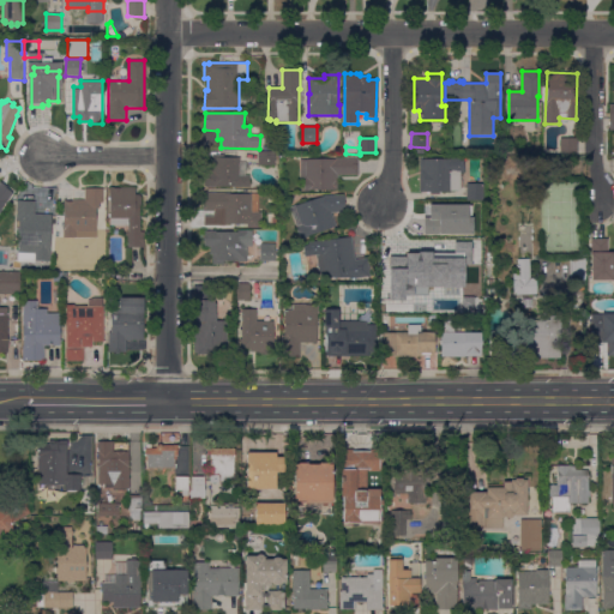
[(577,138),(577,152),(560,152),(560,138),(577,138)]
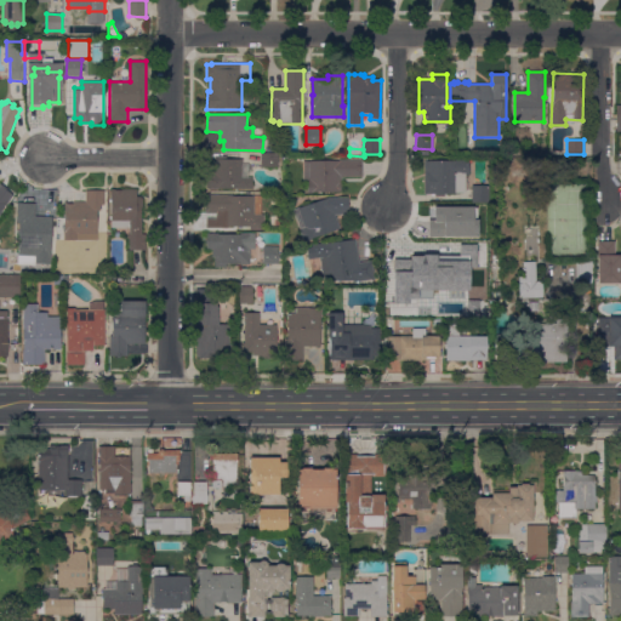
[(261,153),(278,153),(278,155),(278,167),(261,167),(261,155),(261,153)]
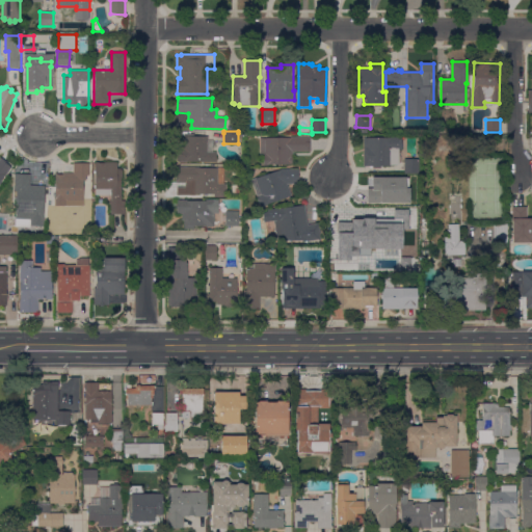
[(177,162),(177,150),(179,150),(179,149),(182,148),(182,141),(184,141),(184,134),(193,134),(193,136),(208,136),(208,140),(213,140),(213,152),(216,152),(216,162),(177,162)]
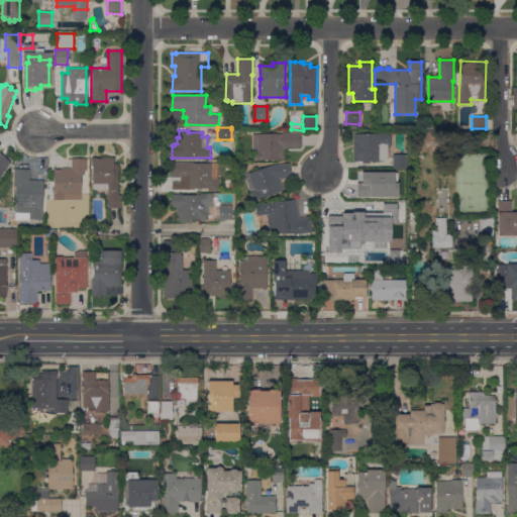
[(302,133),(302,146),(284,146),(284,150),(285,150),(285,153),(284,153),(284,158),(285,158),(285,160),(256,161),(256,151),(252,151),(252,134),(302,133)]
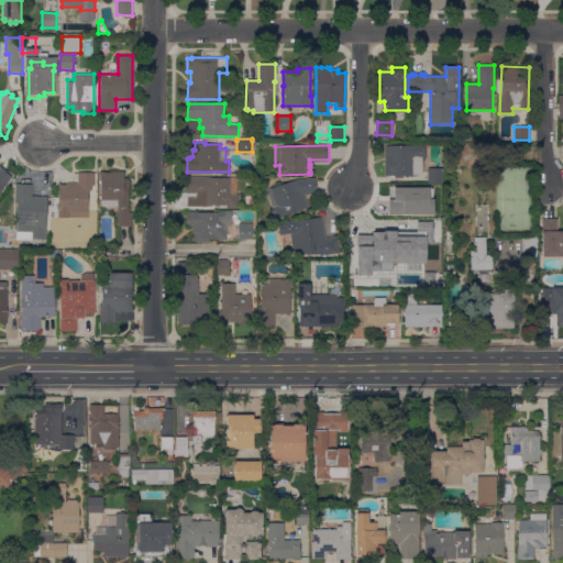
[(426,145),(426,158),(422,158),(422,175),(412,175),(412,176),(404,176),(404,178),(395,178),(395,176),(394,176),(394,178),(392,178),(392,176),(385,176),(385,146),(426,145)]
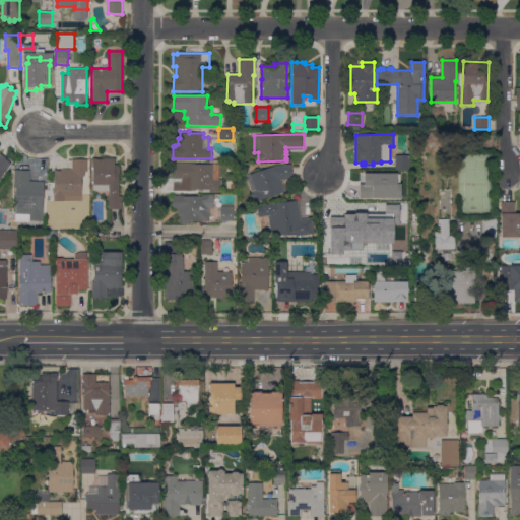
[(395,155),(409,155),(409,170),(395,170),(395,155)]
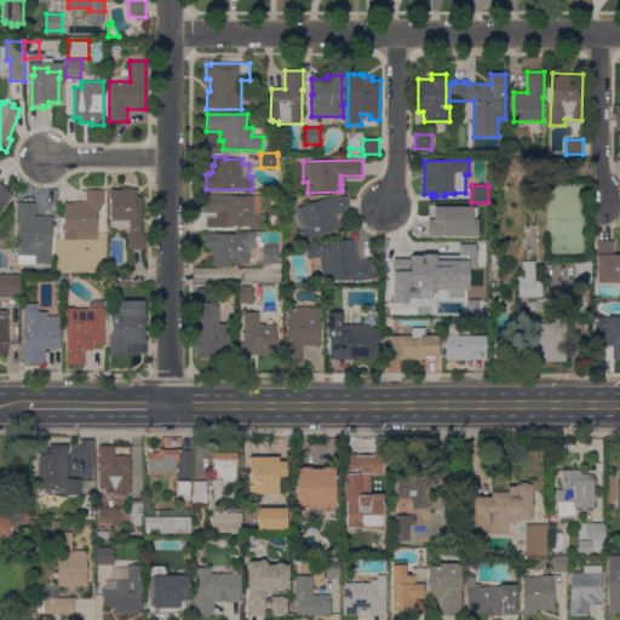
[(110,189),(136,189),(136,196),(141,196),(141,199),(143,199),(143,207),(142,207),(142,233),(145,233),(145,250),(128,251),(128,234),(131,234),(131,230),(130,230),(130,227),(112,228),(110,189)]
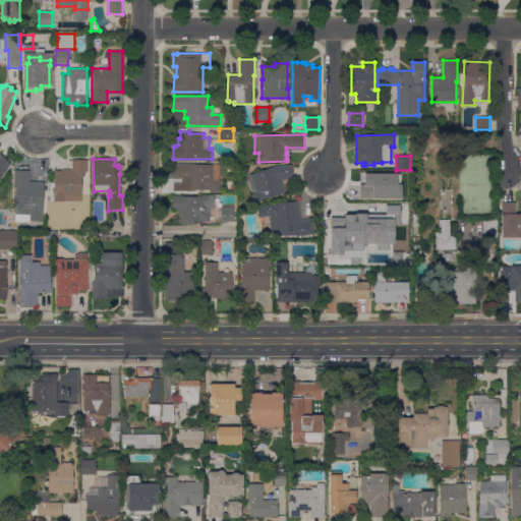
[(72,160),(88,160),(88,172),(84,172),(84,177),(81,177),(81,201),(54,203),(54,170),(56,170),(56,171),(61,171),(61,170),(72,170),(72,160)]
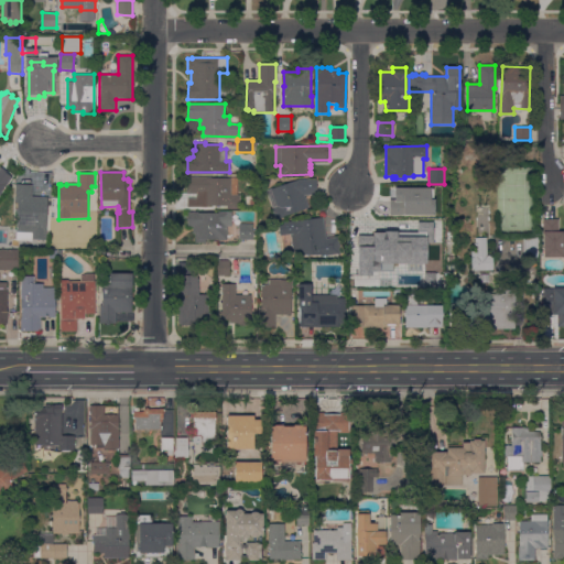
[(0,174),(10,181),(0,194),(0,174)]
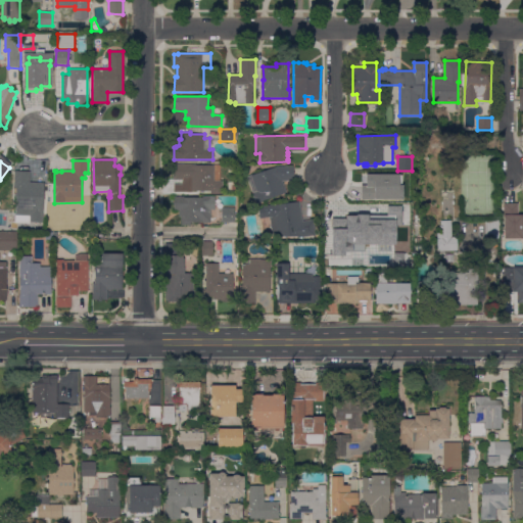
[(210,193),(210,191),(192,191),(192,192),(188,192),(188,191),(174,191),(174,185),(183,185),(183,180),(175,180),(175,164),(196,164),(196,165),(221,165),(222,181),(223,181),(223,193),(210,193)]
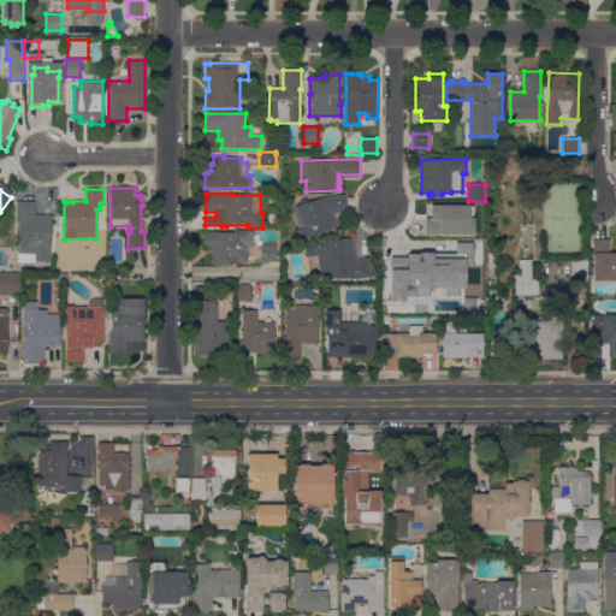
[(338,227),(302,240),(291,208),(326,196),(345,196),(345,213),(333,213),(338,227)]
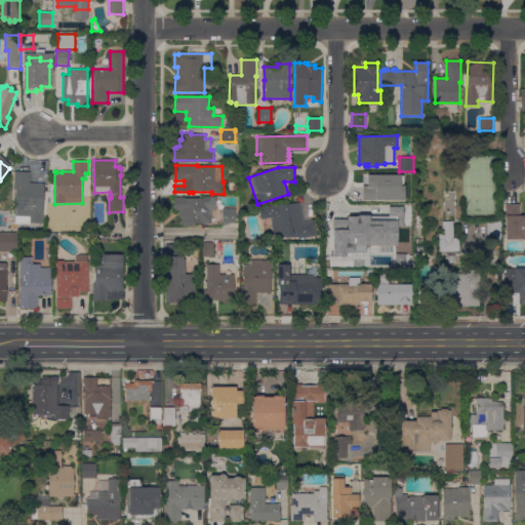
[(42,223),(29,223),(29,225),(14,224),(15,189),(13,189),(13,172),(29,172),(29,184),(43,184),(42,223)]
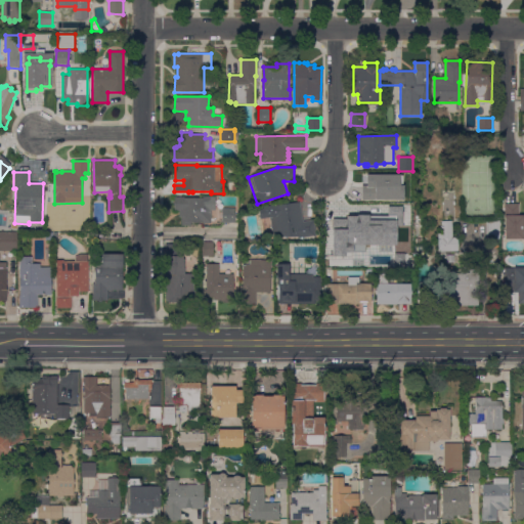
[(374,172),(374,184),(362,184),(362,172),(374,172)]
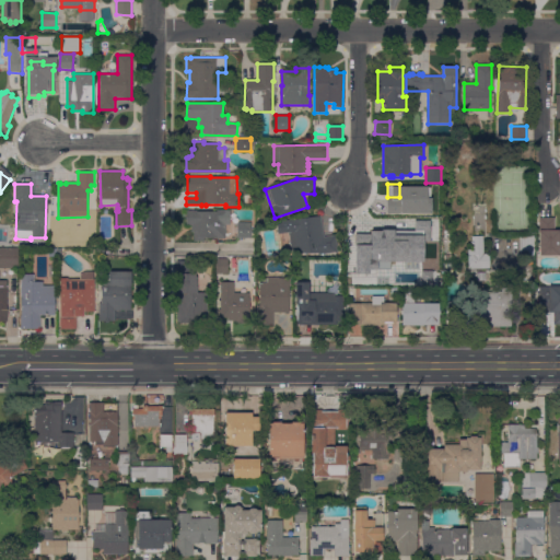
[(412,218),(412,206),(410,203),(410,191),(436,191),(436,201),(430,201),(430,208),(441,209),(441,220),(422,220),(422,221),(412,221),(412,218)]
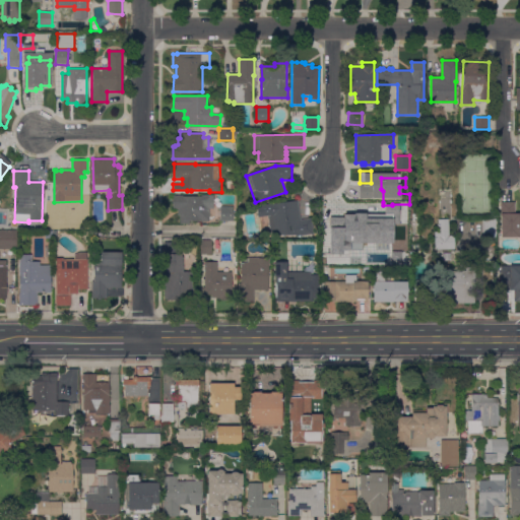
[(209,221),(202,221),(201,220),(190,220),(190,223),(180,223),(180,215),(178,215),(178,209),(174,209),(174,204),(172,204),(172,201),(174,201),(174,196),(183,196),(183,197),(201,197),(201,196),(213,195),(213,208),(209,208),(209,221)]
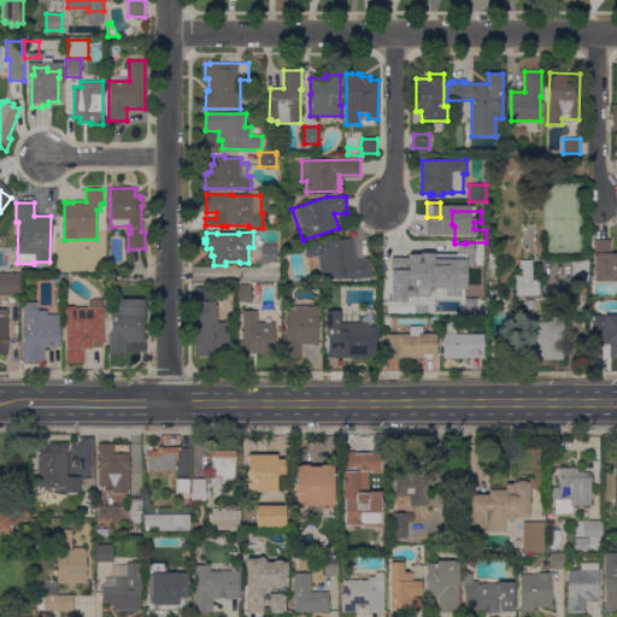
[(341,278),(321,282),(317,257),(306,258),(304,245),(353,238),(357,260),(369,259),(372,277),(347,281),(347,278),(341,278)]
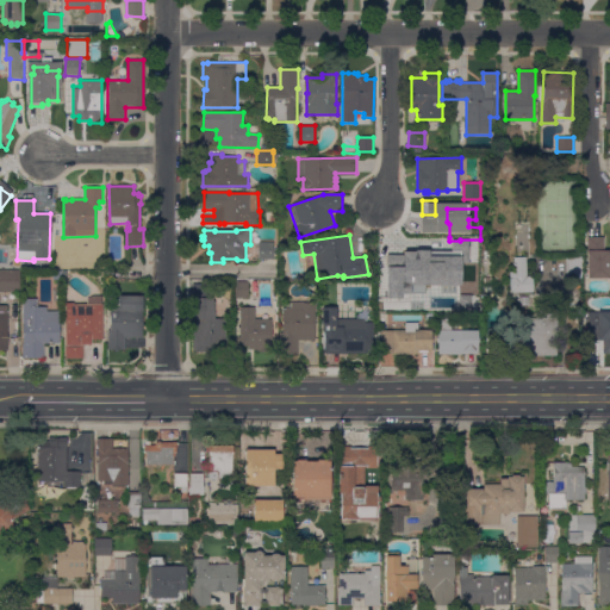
[(587,237),(604,237),(604,250),(609,249),(609,279),(587,279),(587,237)]
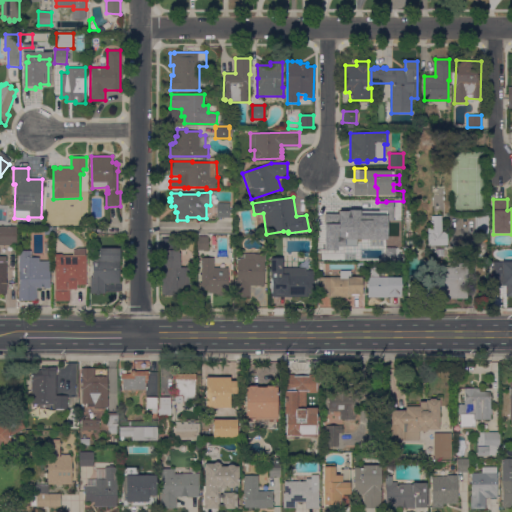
[(229,203),(229,217),(216,217),(216,203),(229,203)]
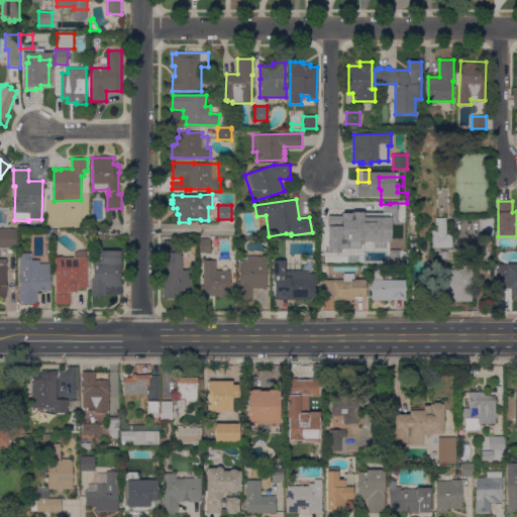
[(377,232),(379,232),(379,230),(381,230),(381,225),(392,225),(392,248),(383,248),(383,246),(376,246),(376,248),(373,248),(373,249),(367,249),(367,248),(347,248),(347,249),(342,249),(342,247),(328,247),(328,213),(346,213),(346,211),(351,211),(351,213),(352,212),(354,211),(357,210),(359,211),(362,212),(364,215),(364,217),(377,216),(379,219),(379,222),(377,224),(377,232)]
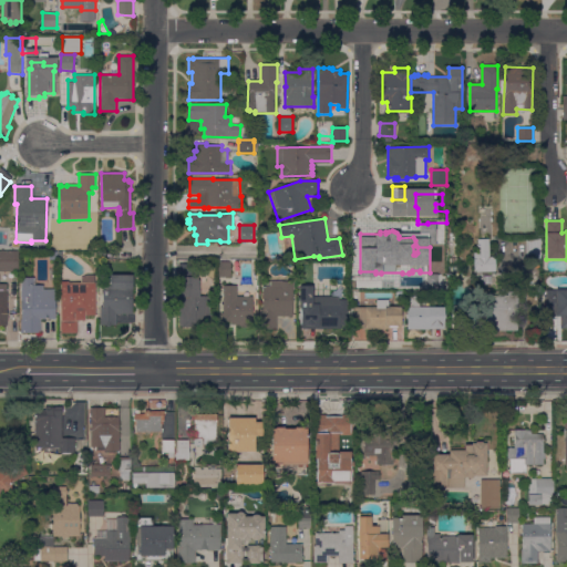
[(526,259),(525,239),(540,238),(542,259),(526,259)]
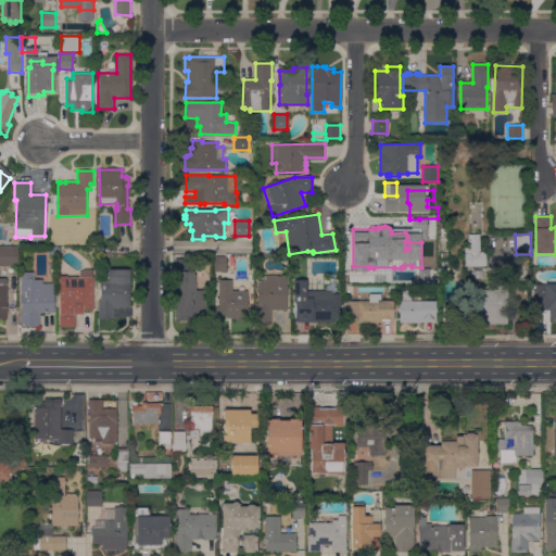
[(468,249),(468,235),(480,235),(480,249),(485,249),(485,268),(465,268),(465,249),(468,249)]
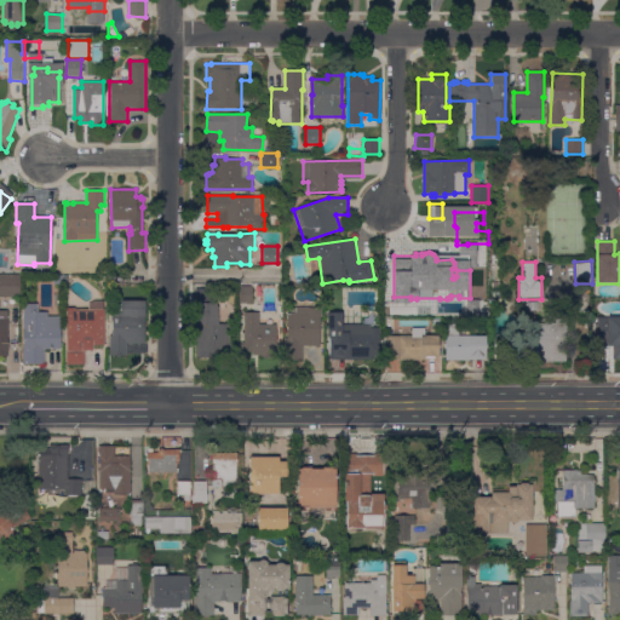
[(0,275),(19,275),(19,297),(0,297),(0,275)]
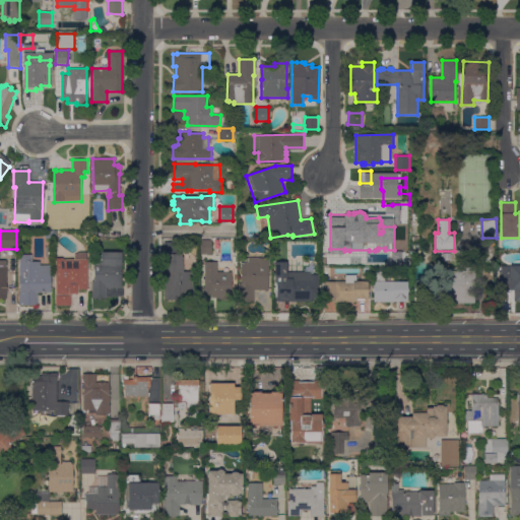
[(199,254),(199,241),(211,240),(211,254),(199,254)]
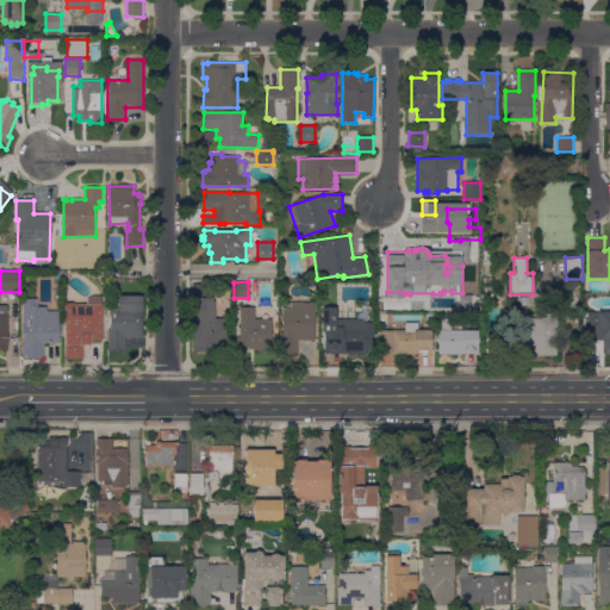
[(83,359),(64,359),(64,303),(76,304),(76,307),(91,307),(91,296),(104,296),(103,325),(91,325),(91,338),(83,338),(83,359)]
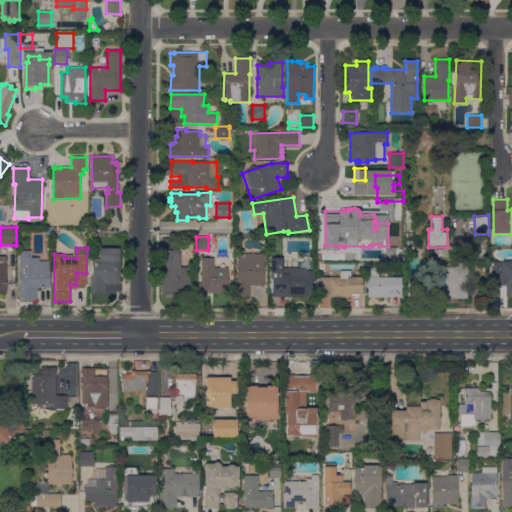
[(105,284),(105,294),(90,293),(90,277),(92,277),(93,258),(99,258),(99,249),(120,249),(119,284),(105,284)]
